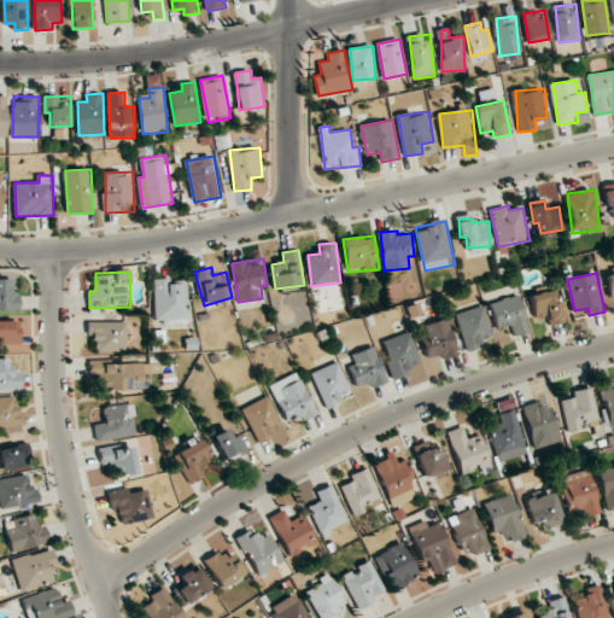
[(0,309),(21,310),(21,293),(15,293),(15,279),(0,279),(0,309)]
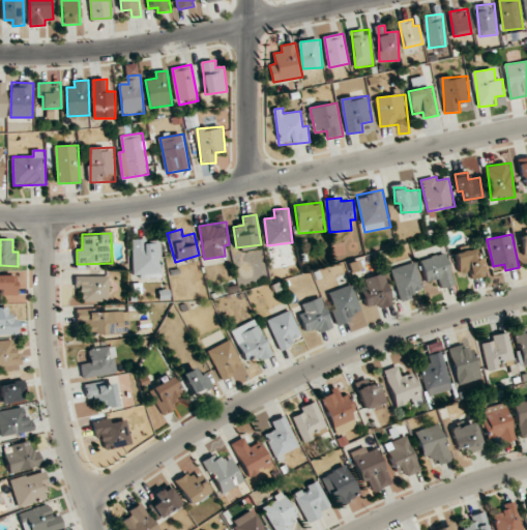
[(162,239),(133,240),(135,277),(164,276),(162,239)]
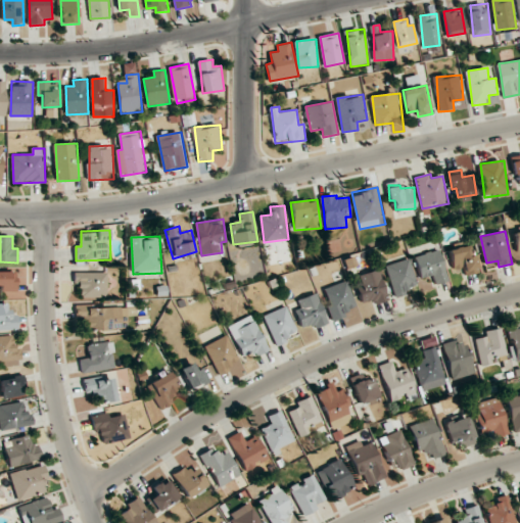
[(455,270),(465,268),(467,276),(479,273),(472,244),(450,250),(455,270)]
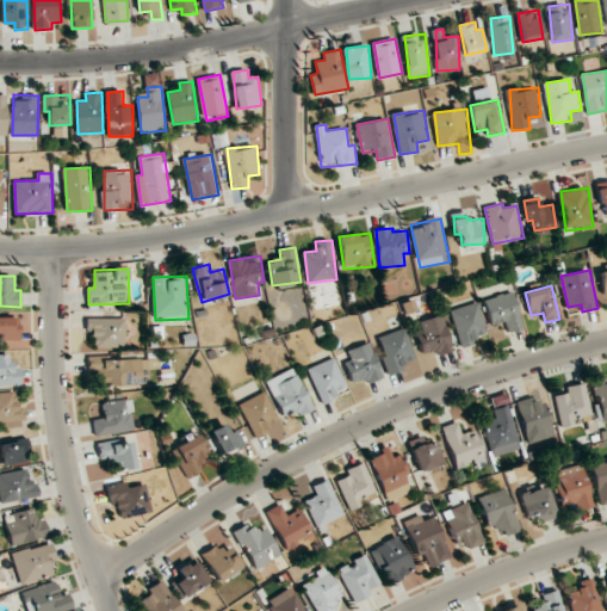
[(493,325),(506,321),(509,333),(525,328),(514,291),(485,300),(493,325)]
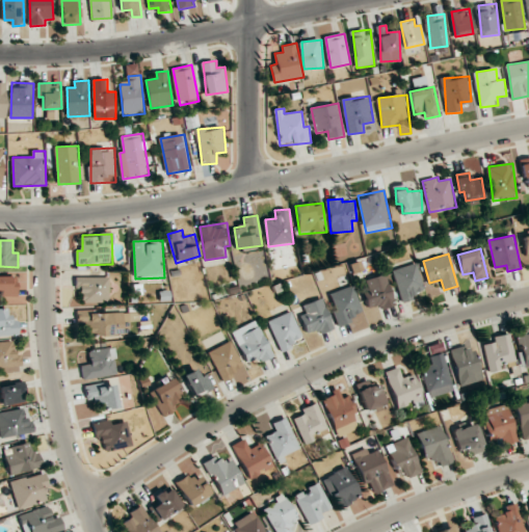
[(424,291),(419,264),(395,268),(401,302),(416,299),(415,293),(424,291)]
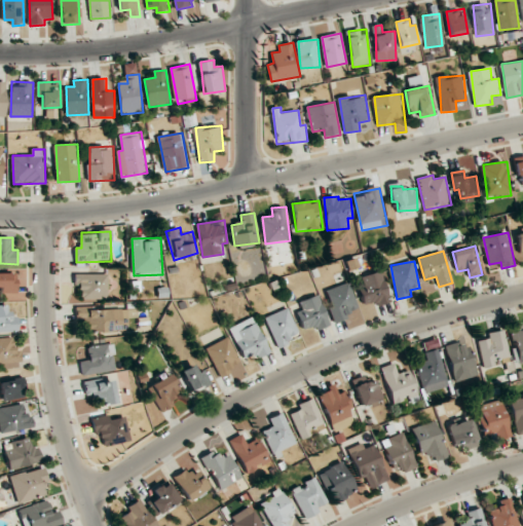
[(361,277),(369,302),(376,299),(378,306),(393,301),(381,270),(361,277)]
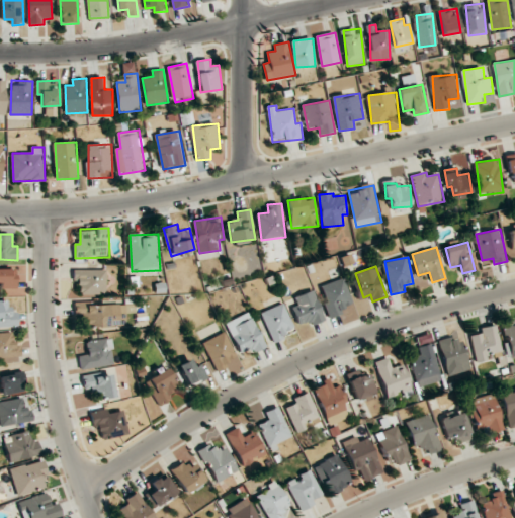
[(16,269),(0,268),(0,282),(2,283),(2,288),(16,288),(16,269)]
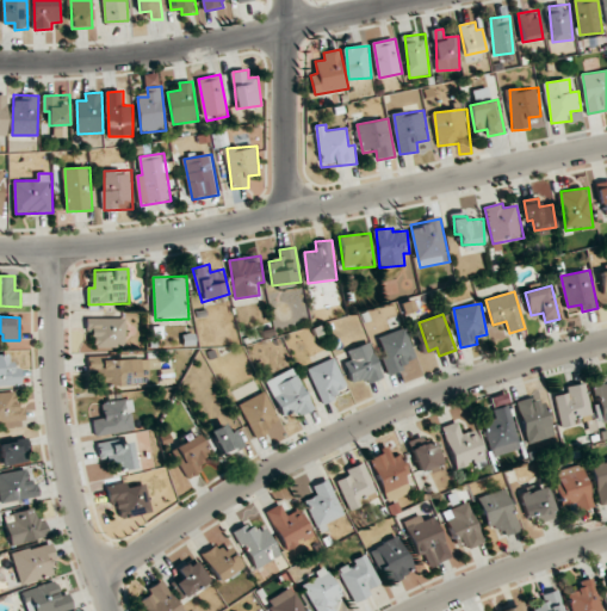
[(127,319),(87,318),(87,331),(97,331),(95,347),(127,347),(127,319)]
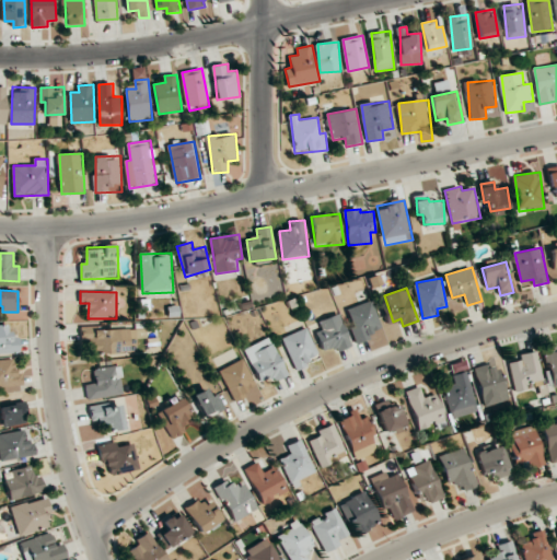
[(347,308),(358,343),(374,338),(372,331),(383,328),(373,300),(347,308)]
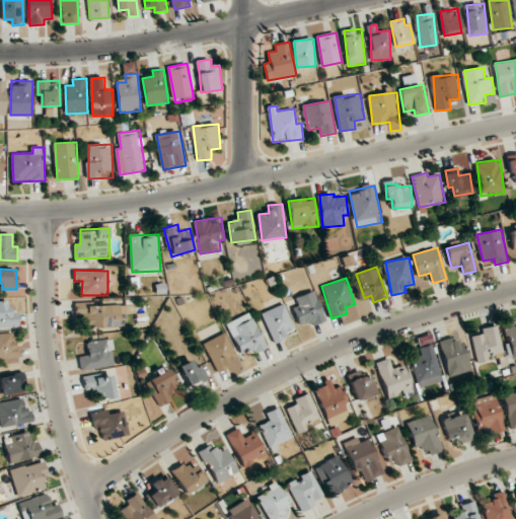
[(302,325),(312,321),(313,325),(327,320),(315,291),(292,299),(302,325)]
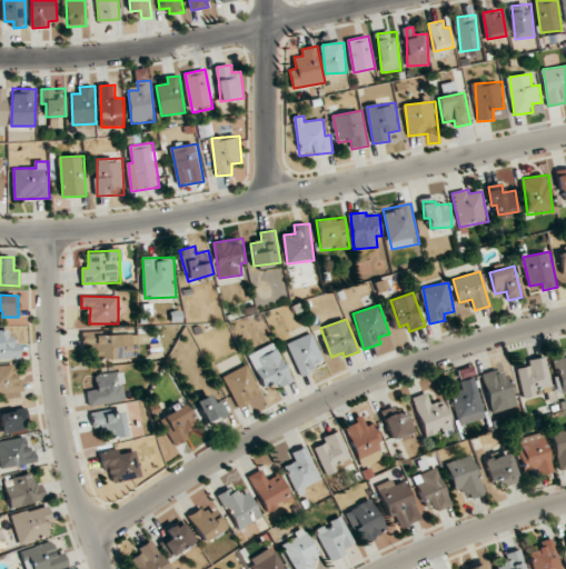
[(0,359),(21,358),(21,342),(12,342),(11,330),(0,330),(0,359)]
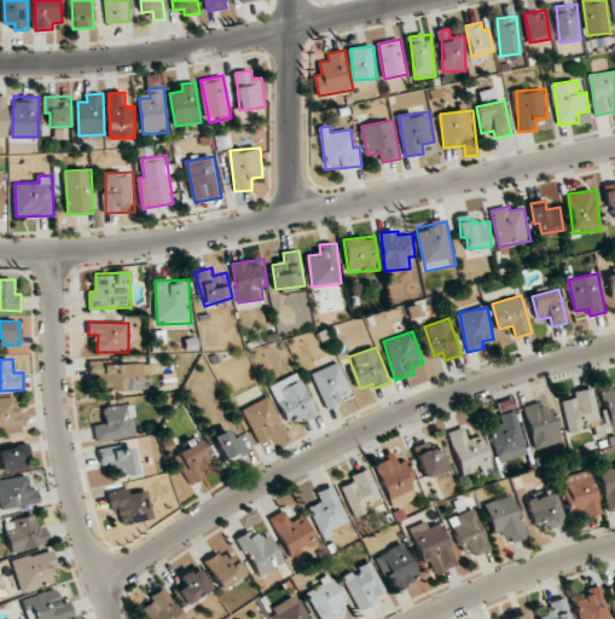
[(328,408),(354,395),(340,362),(313,374),(328,408)]
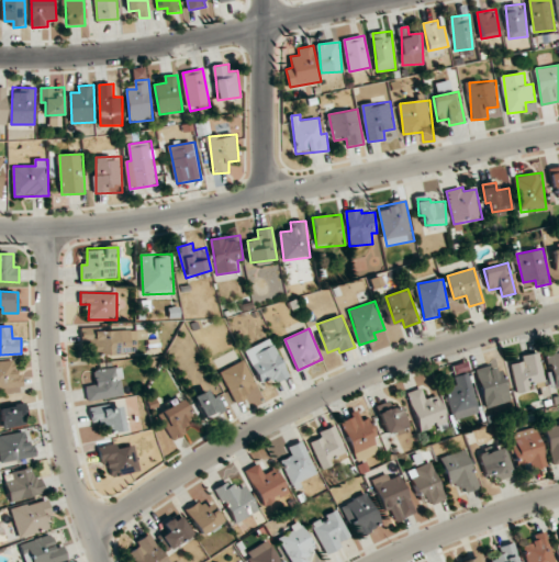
[(102,355),(137,355),(136,340),(148,339),(148,329),(84,330),(84,339),(92,339),(92,347),(102,347),(102,355)]
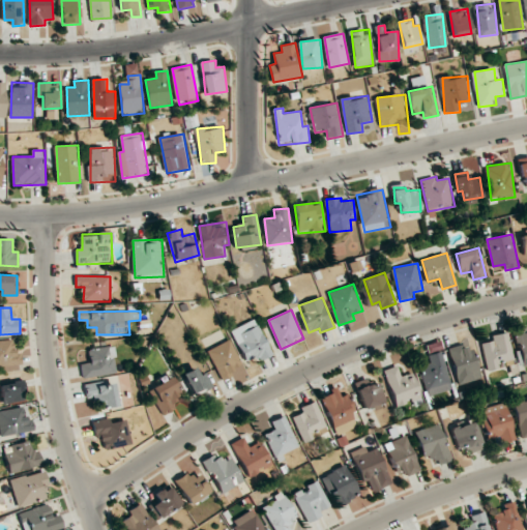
[(246,364),(271,354),(258,319),(233,328),(246,364)]
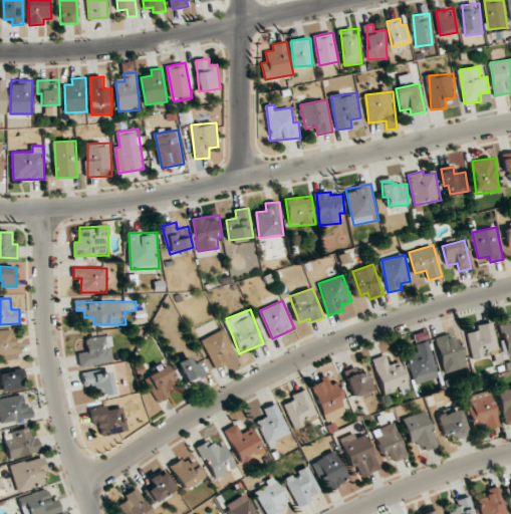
[(510,316),(500,319),(508,355),(510,354),(510,316)]
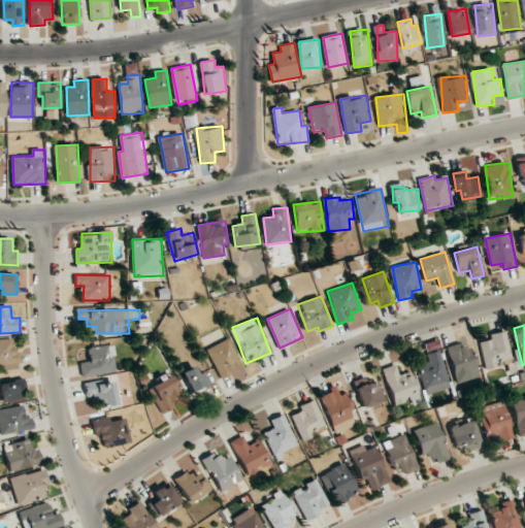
[(487,369),(504,366),(502,360),(514,357),(507,331),(491,334),(492,339),(481,341),(487,369)]
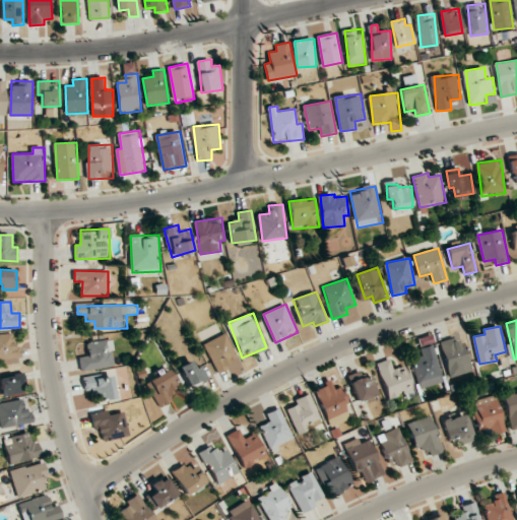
[(0,333),(0,363),(21,363),(21,346),(16,346),(15,333),(0,333)]
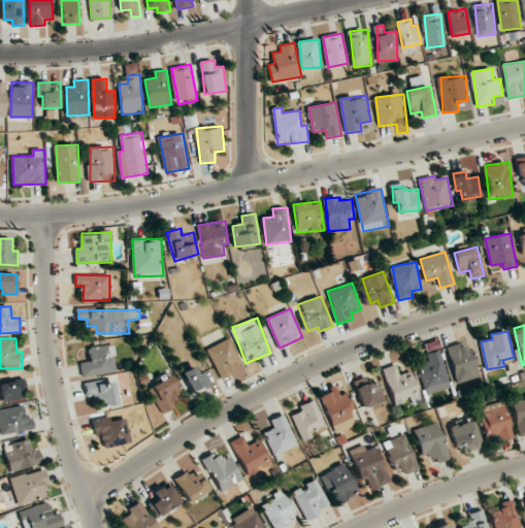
[(208,348),(221,380),(234,374),(231,367),(241,363),(231,338),(208,348)]
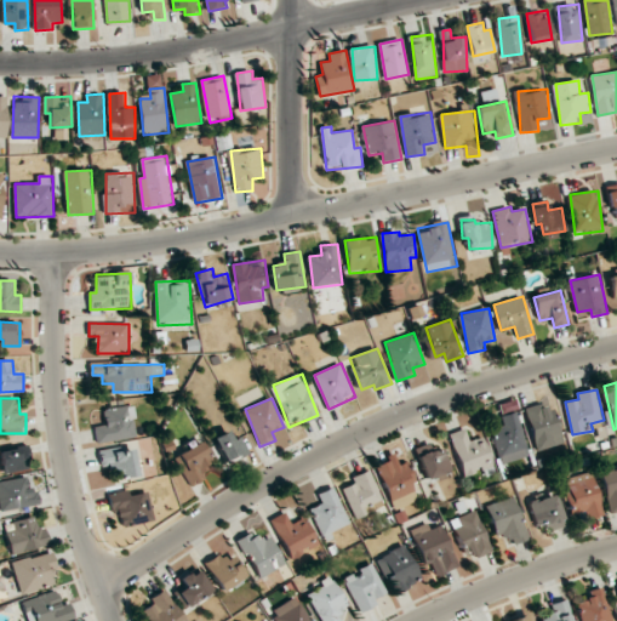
[(527,408),(541,450),(566,442),(555,406),(544,410),(542,403),(527,408)]
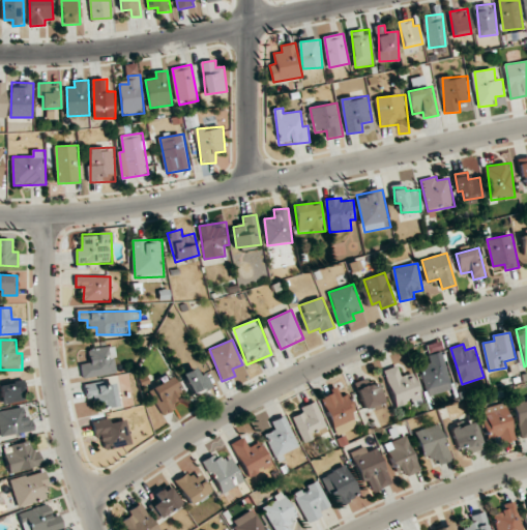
[(116,347),(90,348),(91,362),(83,363),(84,377),(118,375),(116,347)]
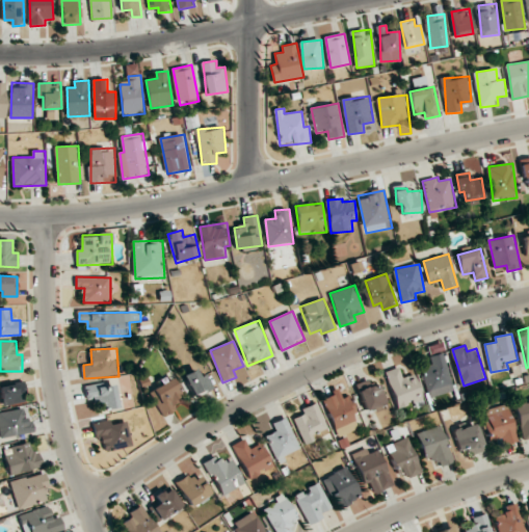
[(431,355),(433,365),(424,367),(430,396),(455,392),(447,352),(431,355)]
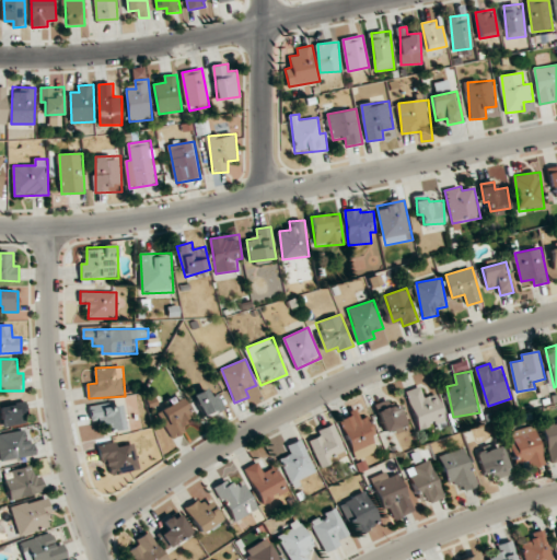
[(407,392),(420,430),(448,420),(438,393),(426,397),(421,386),(407,392)]
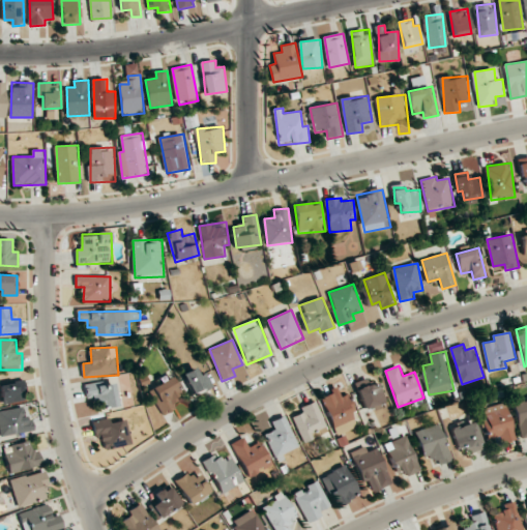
[(200,375),(196,367),(183,374),(195,395),(213,385),(206,372),(200,375)]
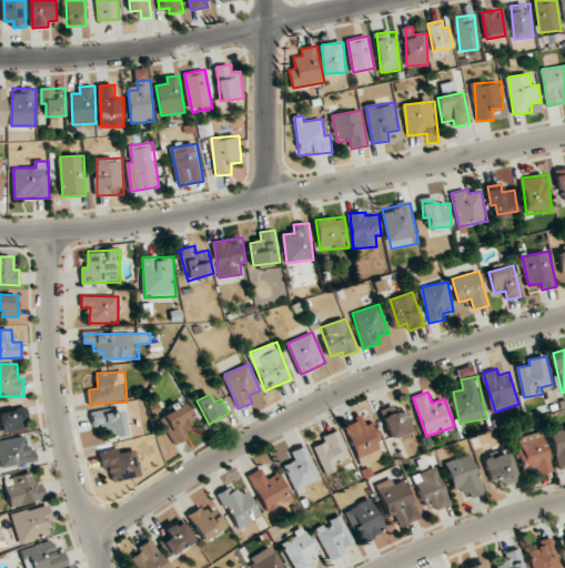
[(177,445),(191,437),(188,430),(198,425),(185,404),(161,417),(177,445)]
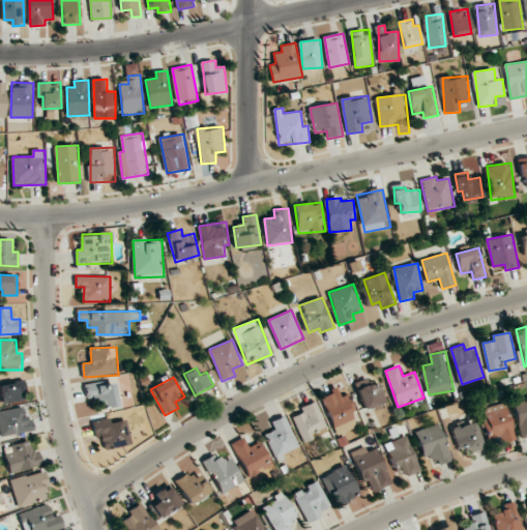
[(85,384),(88,401),(100,399),(103,409),(119,406),(114,379),(85,384)]
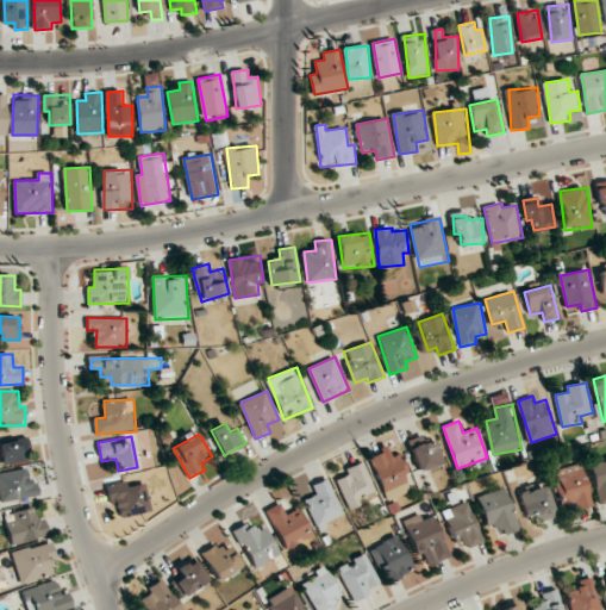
[(0,443),(5,465),(33,459),(29,437),(0,443)]
